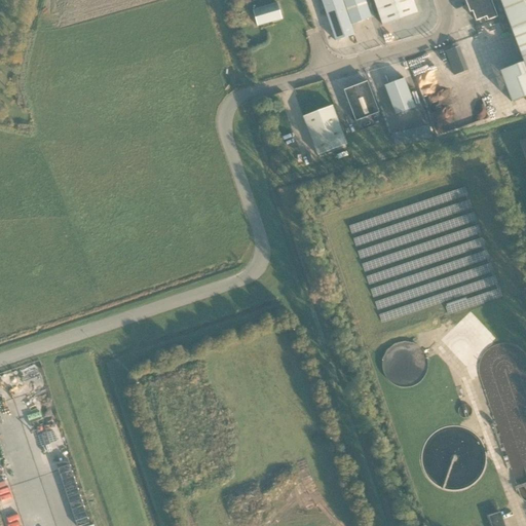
[(321,0),(335,41),(354,35),(350,25),(371,19),(365,0),(321,0)]
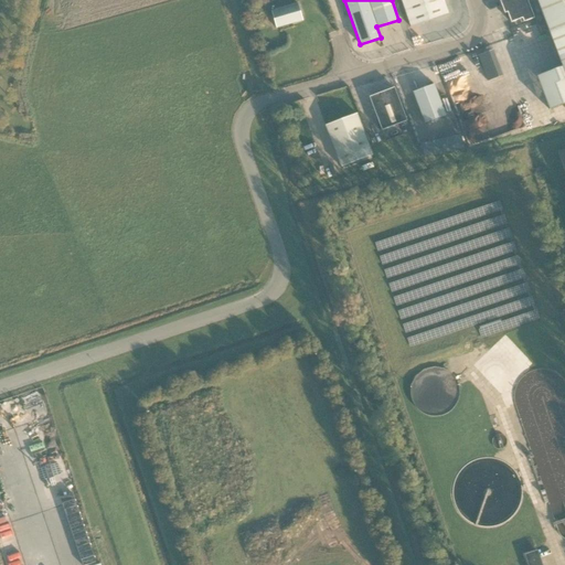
[(448,14),(443,0),(401,0),(411,27),(448,14)]
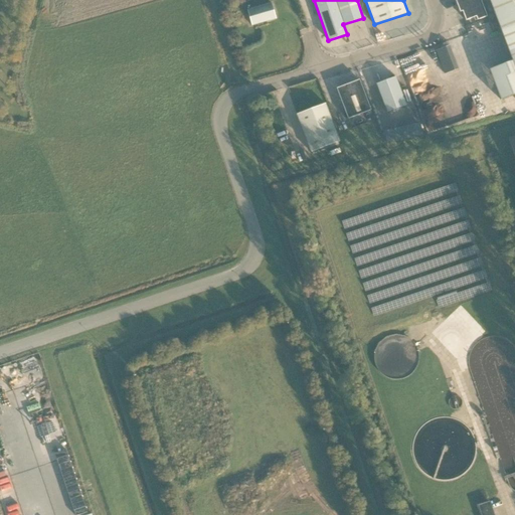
[(487,16),(480,0),(455,0),(460,12),(462,11),(466,20),(476,16),(477,20),(487,16)]
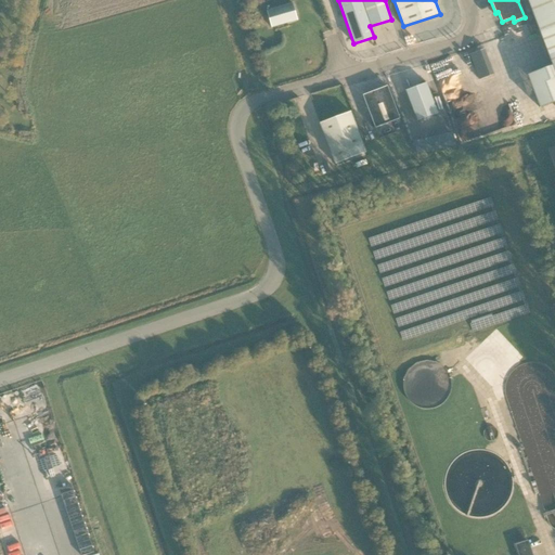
[(554,0),(527,0),(552,66),(527,76),(540,107),(554,101),(554,0)]
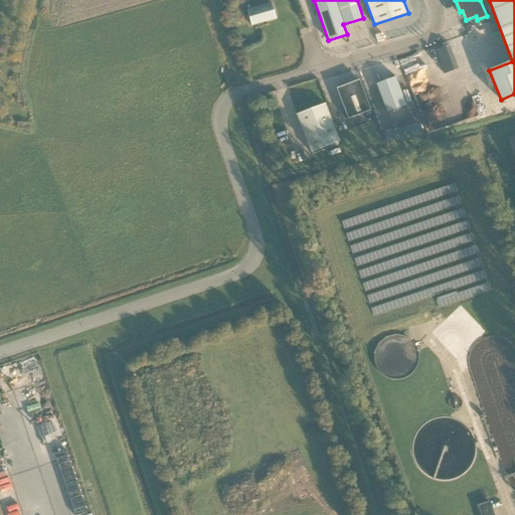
[(276,18),(272,3),(247,10),(251,25),(276,18)]
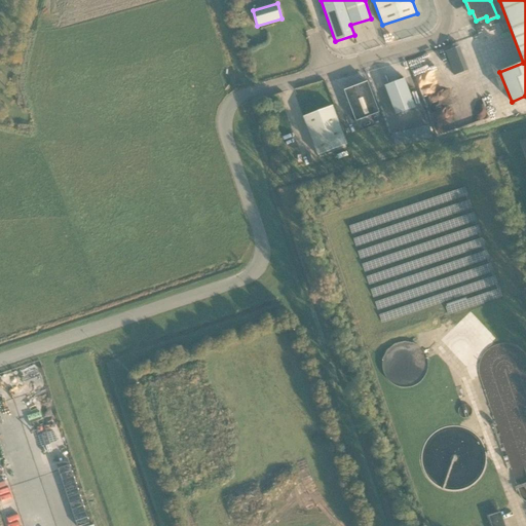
[(445,51),(454,76),(460,73),(452,49),(445,51)]
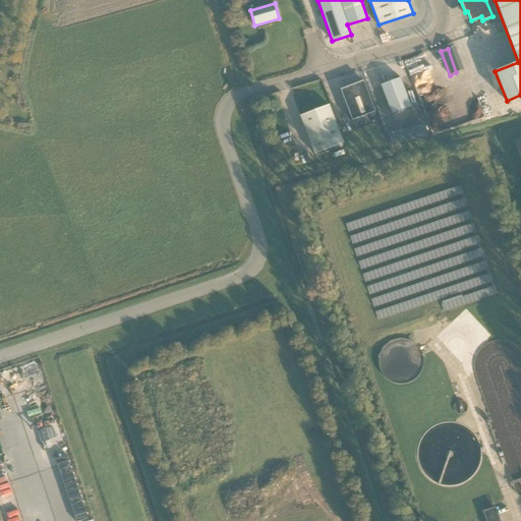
[(410,107),(400,77),(381,84),(392,114),(410,107)]
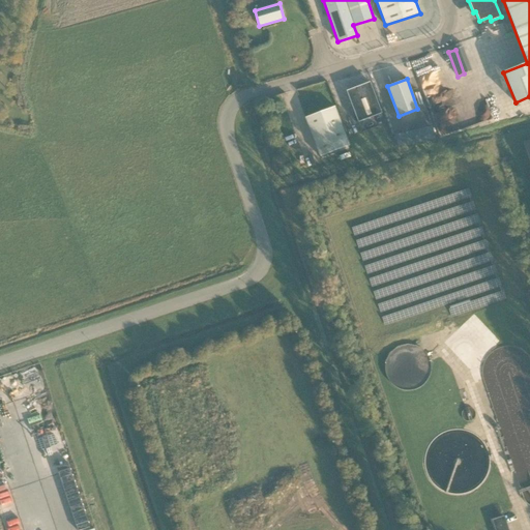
[(381,113),(370,82),(346,91),(358,122),(381,113)]
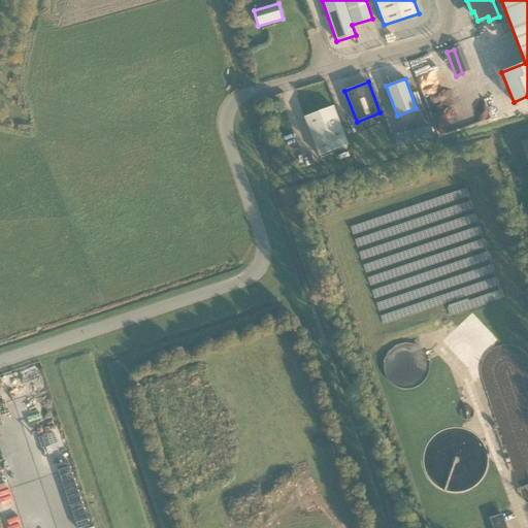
[(349,145),(334,106),(303,118),(319,157),(349,145)]
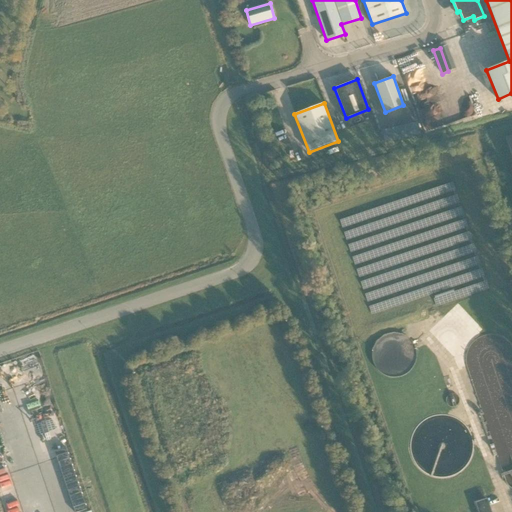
[(494,435),(504,473),(511,470),(511,425),(505,428),(506,432),(494,435)]
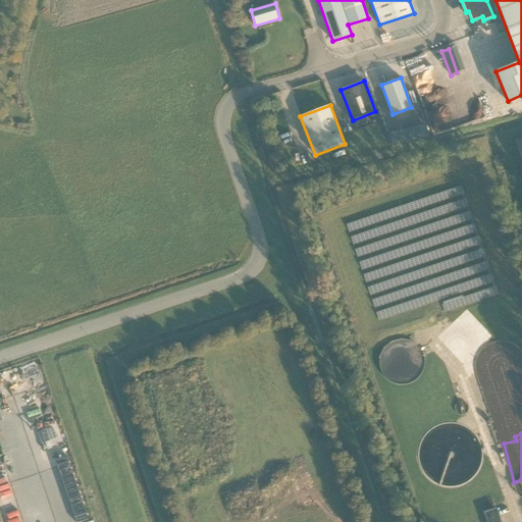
[(68,492),(72,502),(84,497),(80,487),(68,492)]
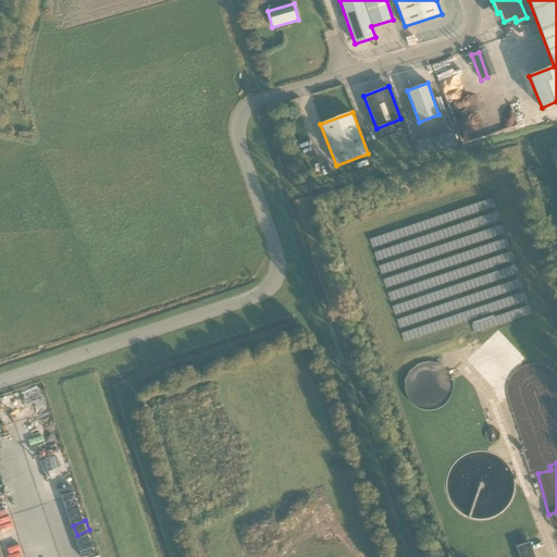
[(534,556),(530,542),(517,546),(520,556),(534,556)]
